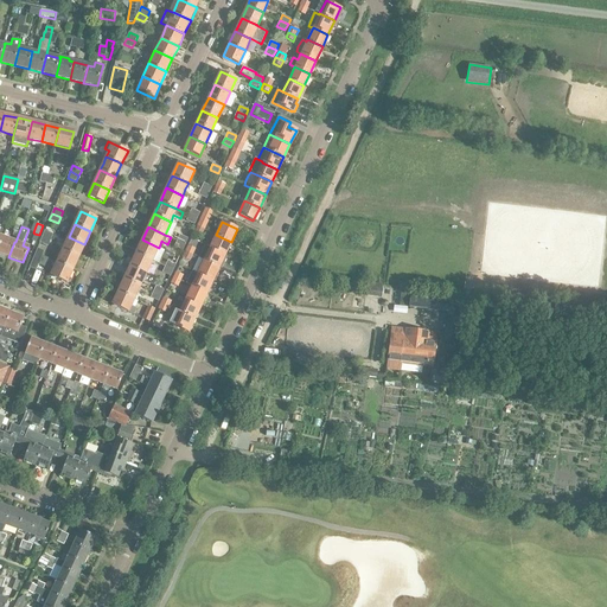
[(44,230),(42,237),(51,241),(53,235),(44,230)]
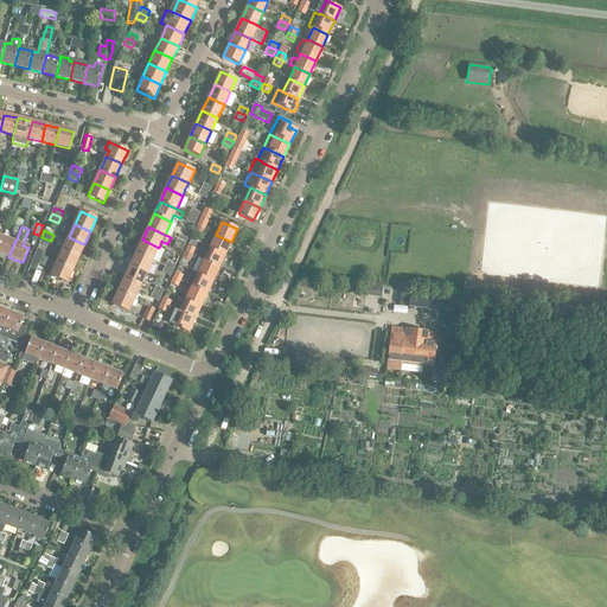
[(210,248),(225,255),(231,242),(216,235),(210,248)]
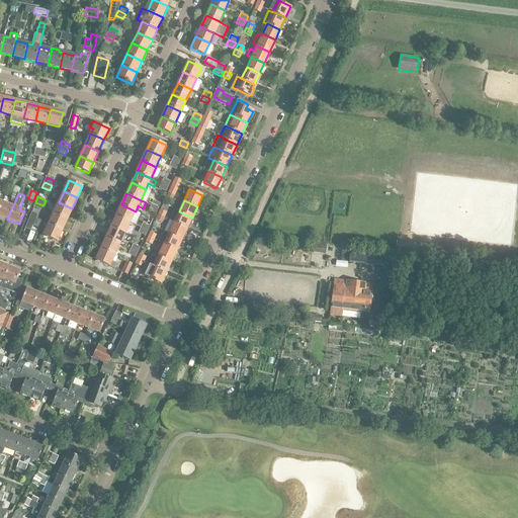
[(2,202),(0,205),(0,216),(7,220),(12,206),(9,205),(2,202)]
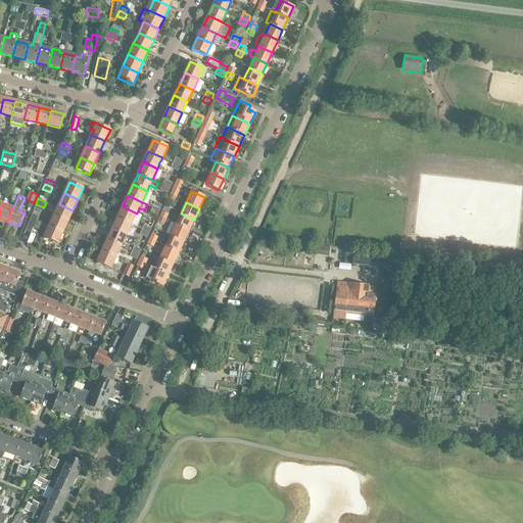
[(41,212),(44,207),(36,204),(34,209),(41,212)]
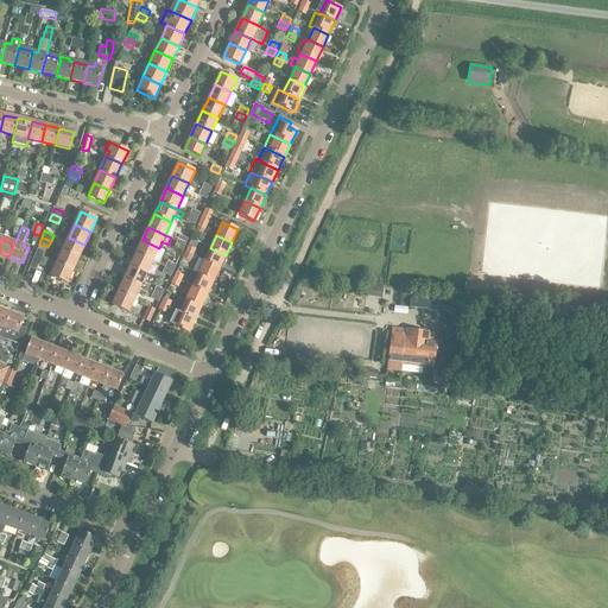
[(63,249),(78,258),(84,245),(69,238),(63,249)]
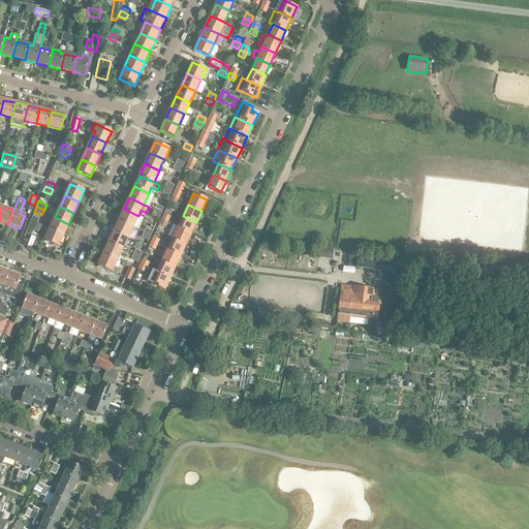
[(119,220),(133,227),(138,216),(124,209),(119,220)]
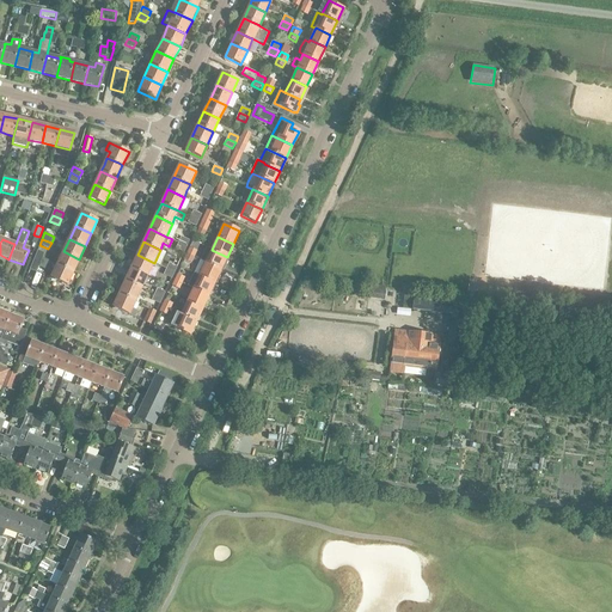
[(226,258),(227,257),(212,250),(207,248),(200,261),(206,263),(221,270),(224,264),(225,265),(228,259),(226,258)]
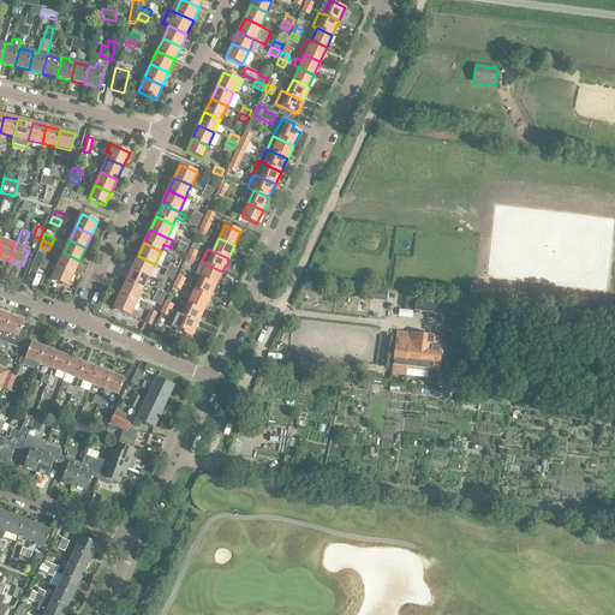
[(72,273),(79,261),(64,252),(57,266),(72,273)]
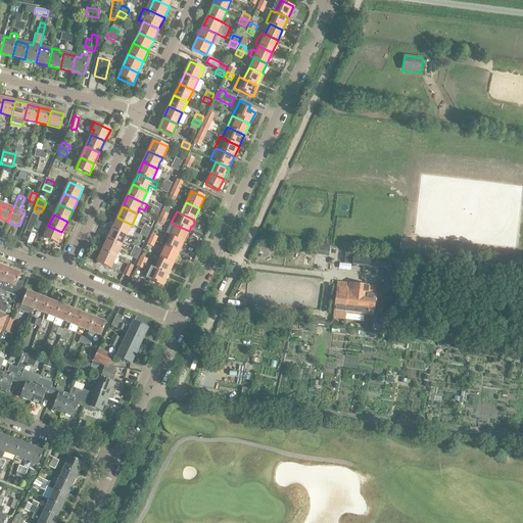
[(26,231),(31,233),(37,221),(31,218),(26,231)]
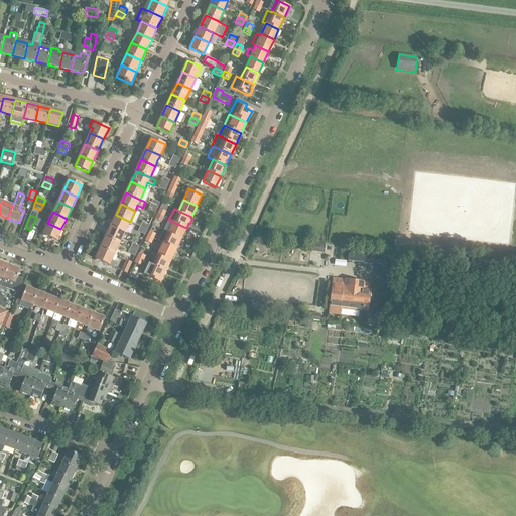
[(133,224),(130,222),(116,215),(110,226),(125,233),(128,235),(133,224)]
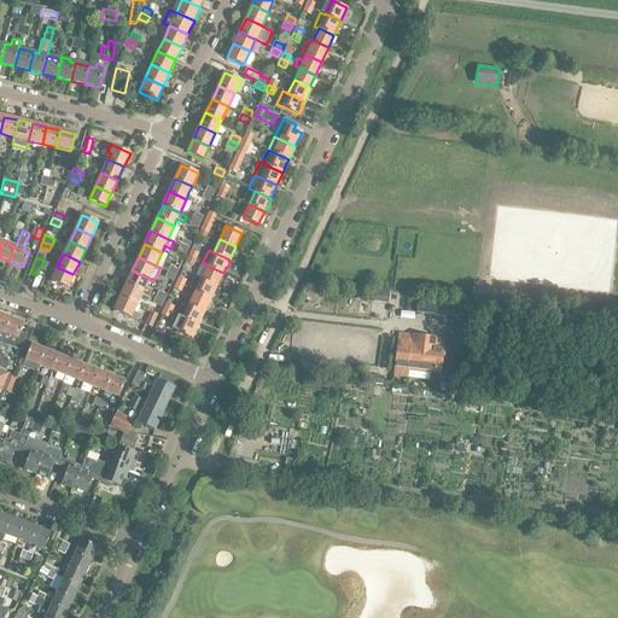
[(200,278),(216,286),(223,273),(208,266),(200,278)]
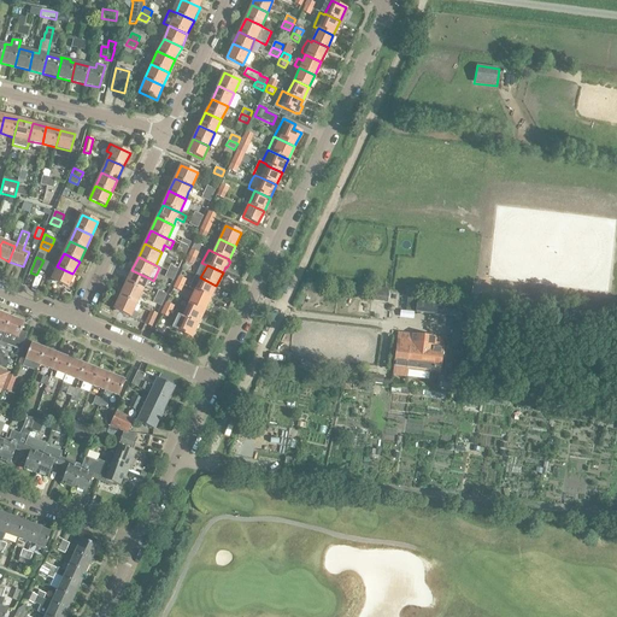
[(66,288),(72,274),(57,266),(51,280),(66,288)]
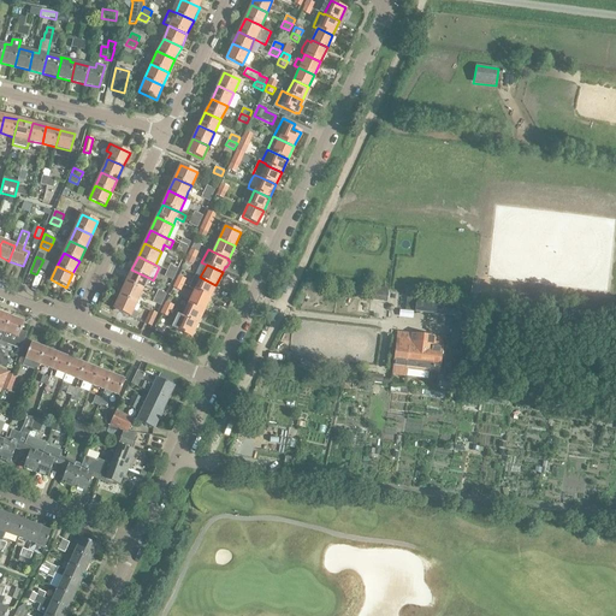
[(131,270),(125,283),(143,291),(149,278),(131,270)]
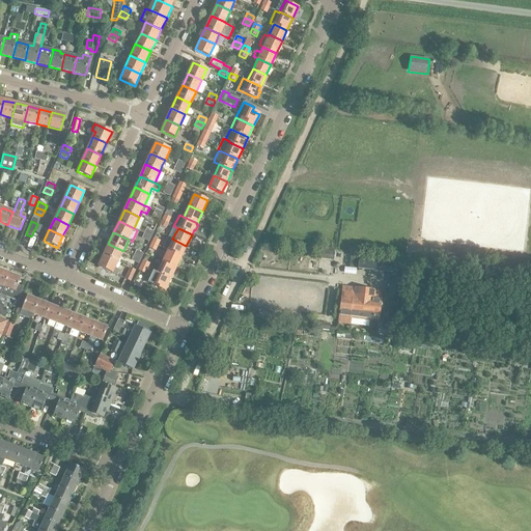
[(172,239),(167,250),(180,256),(186,246),(172,239)]
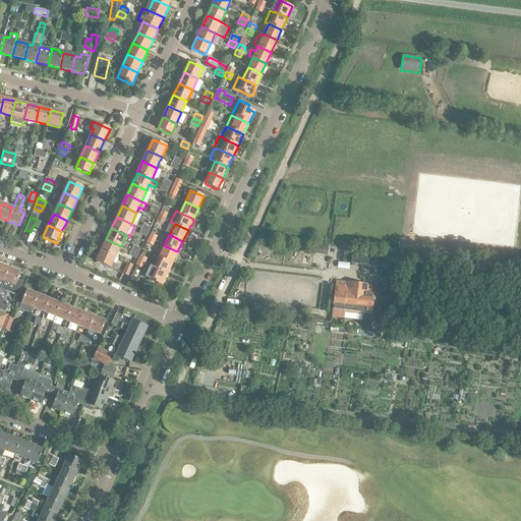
[(106,239),(101,250),(116,257),(121,246),(106,239)]
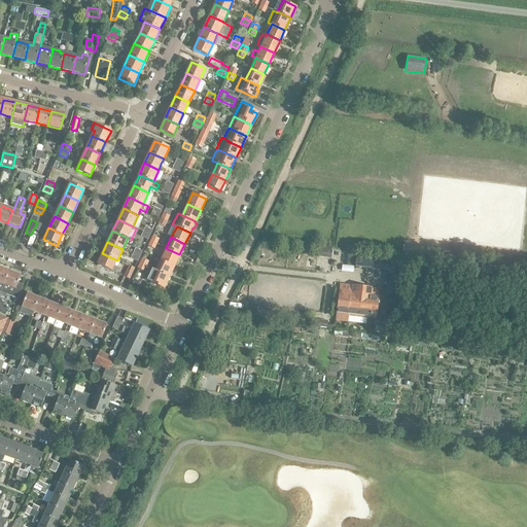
[(161,259),(174,266),(179,254),(166,248),(161,259)]
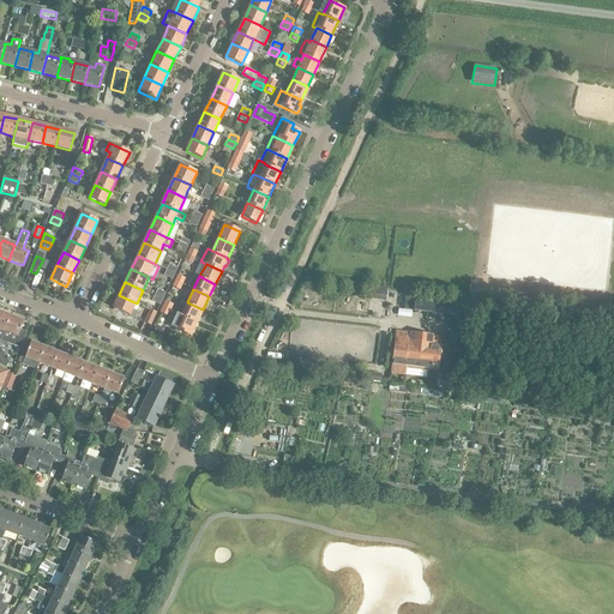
[(369,299),(386,301),(386,293),(371,290),(369,299)]
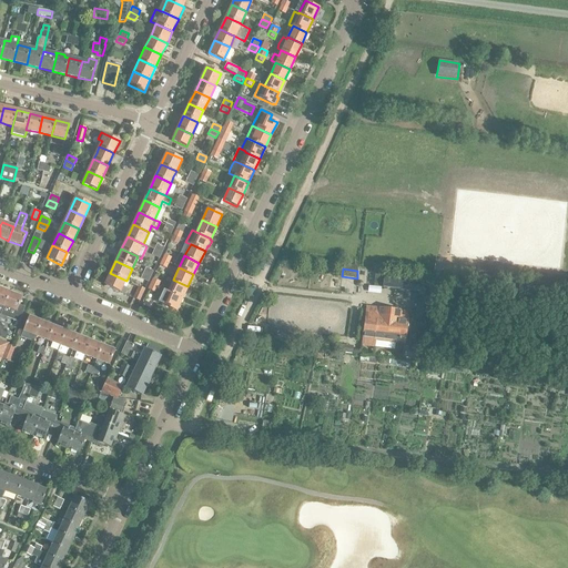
[(110,273),(104,285),(125,295),(128,288),(123,286),(127,281),(110,273)]
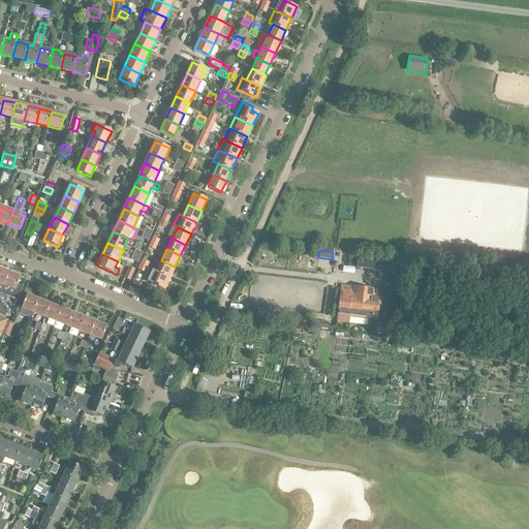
[(355,268),(389,272),(385,298),(398,300),(403,260),(358,255),(355,268)]
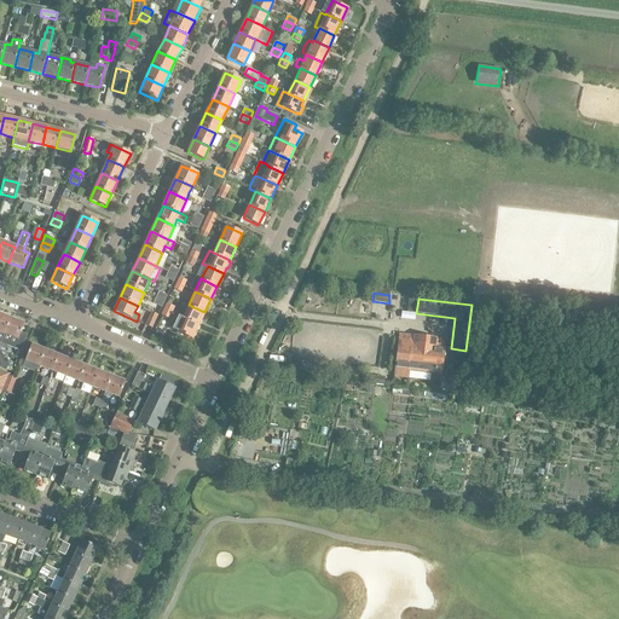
[(474,304),(472,327),(479,328),(481,305),(474,304)]
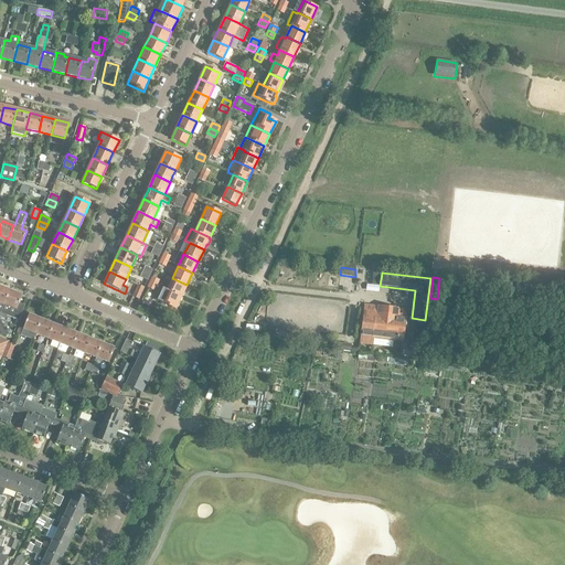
[(167,290),(181,297),(187,285),(172,278),(167,290)]
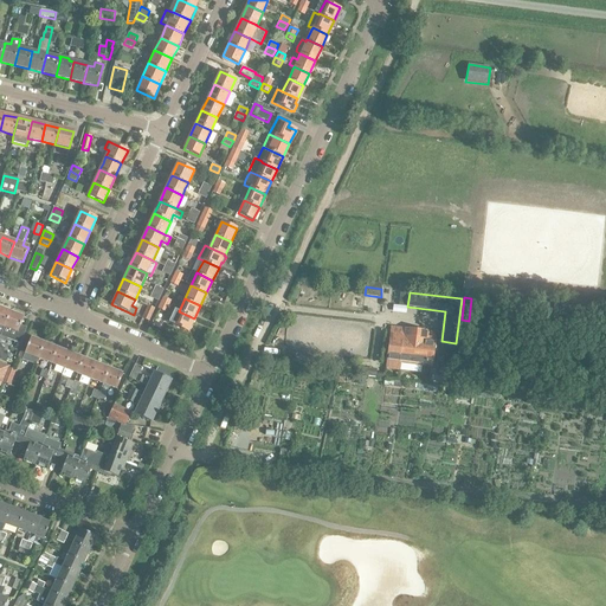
[(142,318),(149,322),(155,309),(148,305),(142,318)]
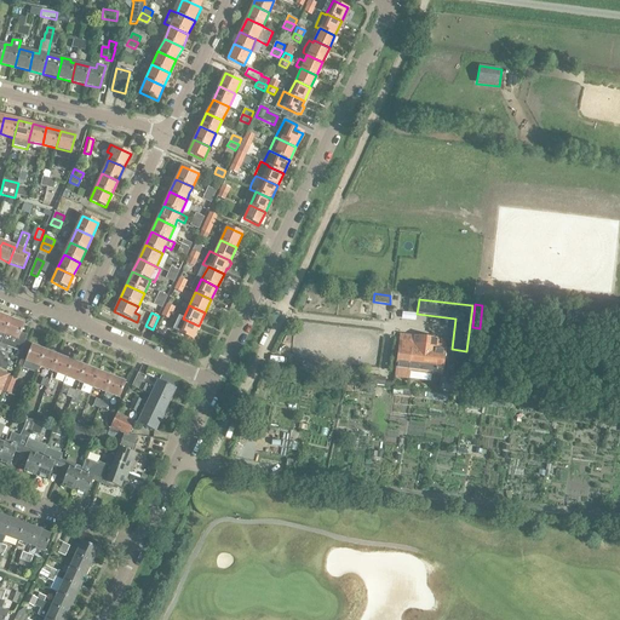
[(0,315),(0,344),(4,334),(10,320),(0,315)]
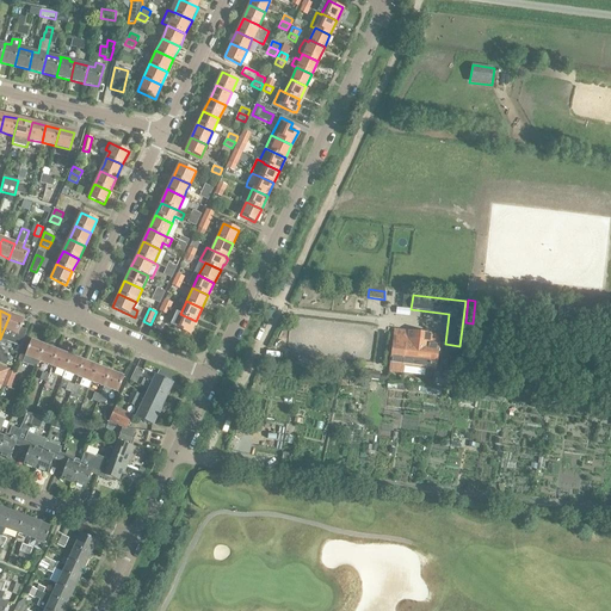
[(174,310),(167,325),(190,334),(196,321),(180,314),(174,310)]
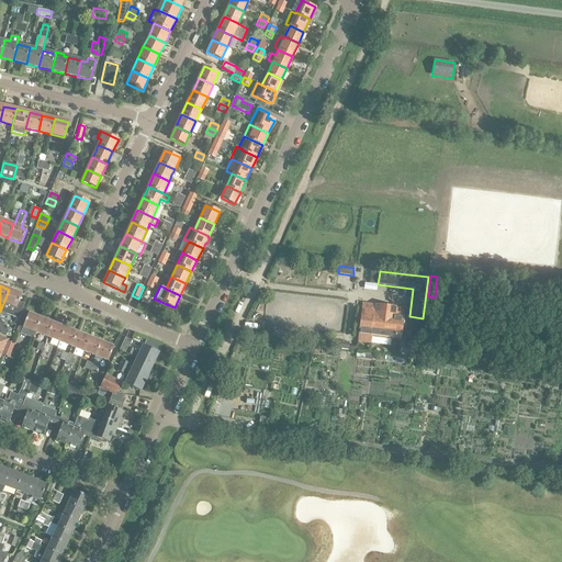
[(3,303),(0,312),(19,319),(24,304),(19,302),(21,294),(9,290),(3,303)]
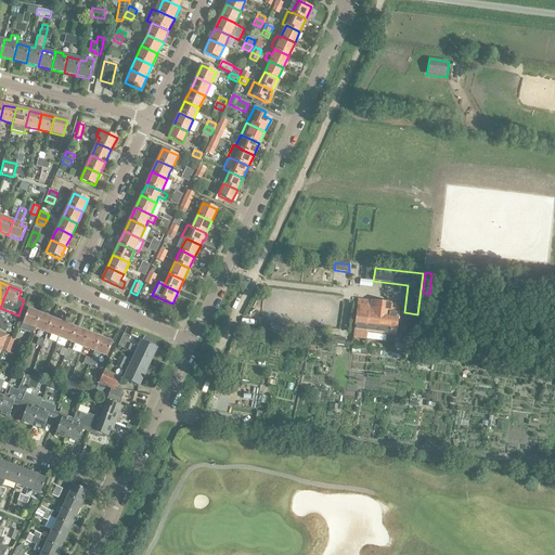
[(357,306),(353,331),(355,331),(353,337),(365,339),(366,333),(396,336),(400,305),(392,304),(371,300),(370,301),(358,299),(357,306)]
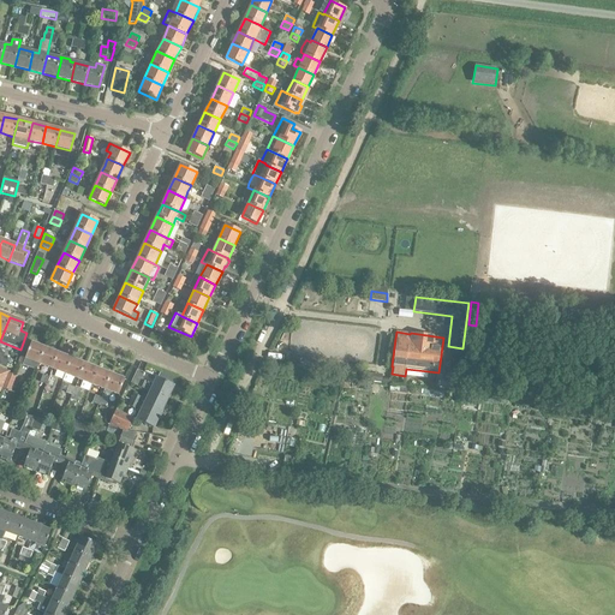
[(37,371),(40,364),(39,364),(43,350),(30,344),(24,358),(25,359),(23,365),(37,371)]
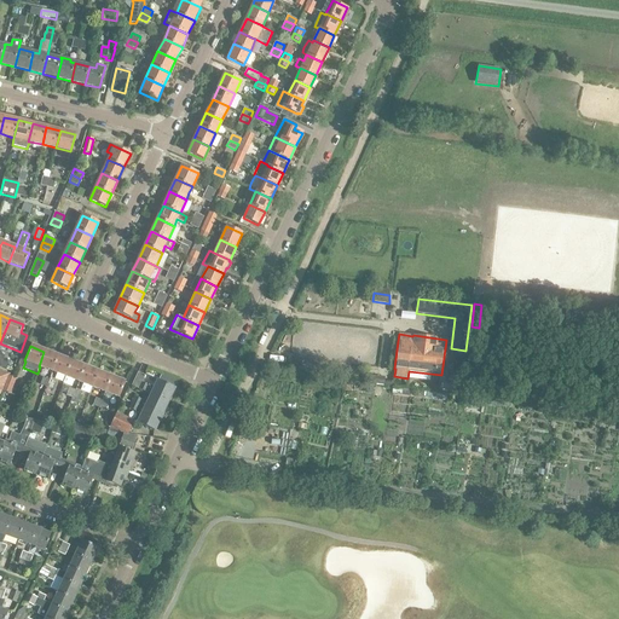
[(44,352),(39,366),(40,366),(52,371),(57,357),(44,352)]
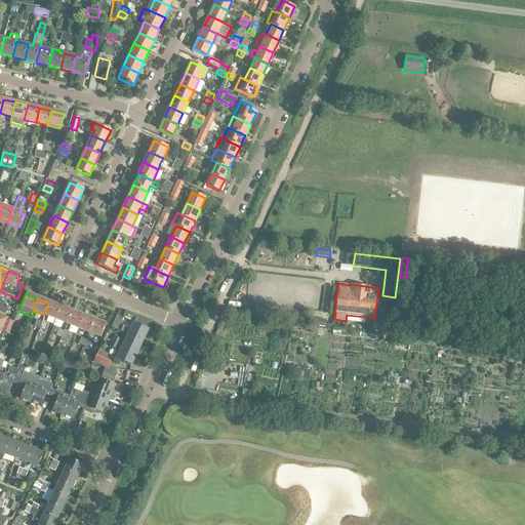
[(48,303),(44,315),(55,319),(59,307),(48,303)]
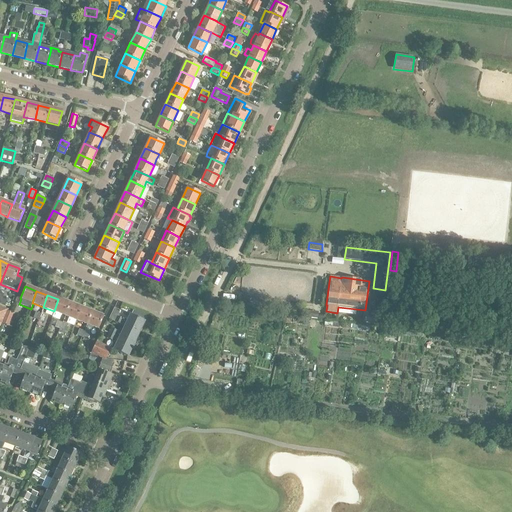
[(58,299),(54,311),(61,314),(65,316),(69,304),(58,299)]
